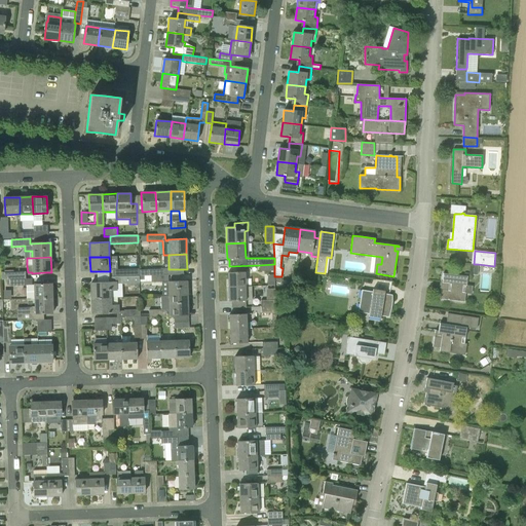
[(112,269),(112,277),(139,276),(139,268),(112,269)]
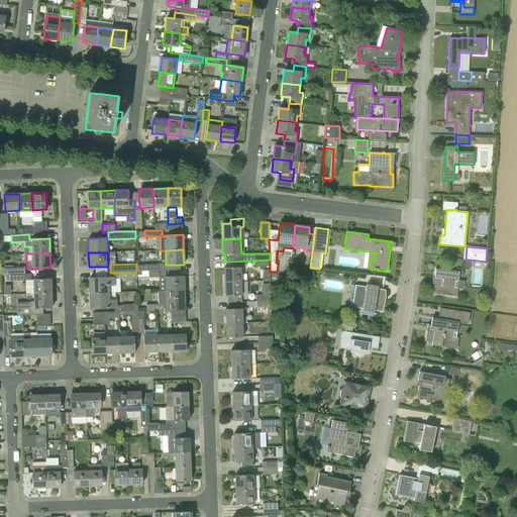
[(224,282),(241,282),(241,267),(224,268),(224,282)]
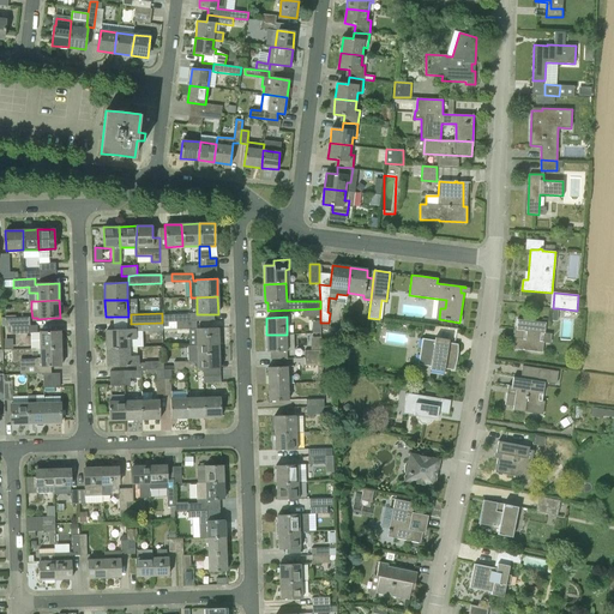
[(525,339),(515,338),(513,349),(535,351),(536,342),(540,342),(540,333),(545,333),(546,323),(517,319),(516,330),(527,331),(525,339)]
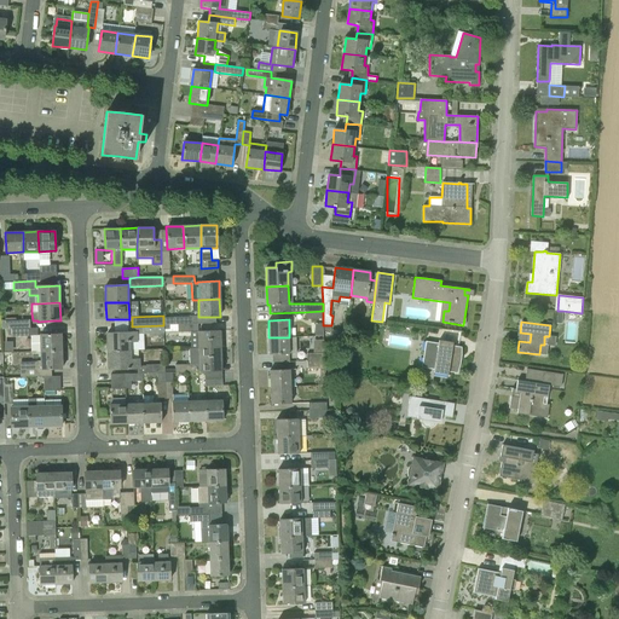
[(108,351),(131,351),(131,342),(138,342),(138,334),(149,334),(149,336),(163,335),(163,325),(132,327),(132,333),(106,334),(108,351)]
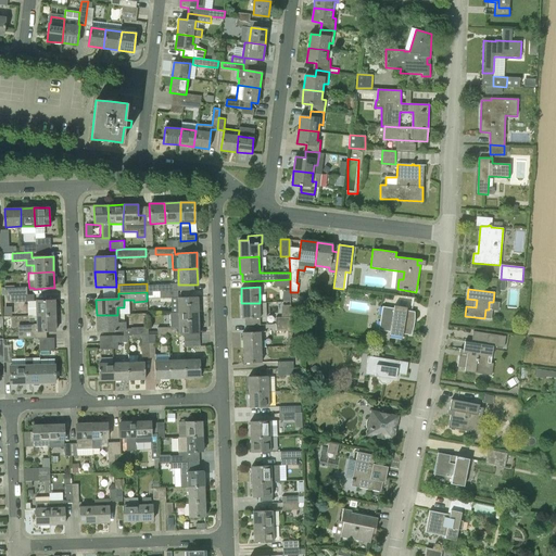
[(178,313),(199,312),(198,297),(177,298),(178,313)]
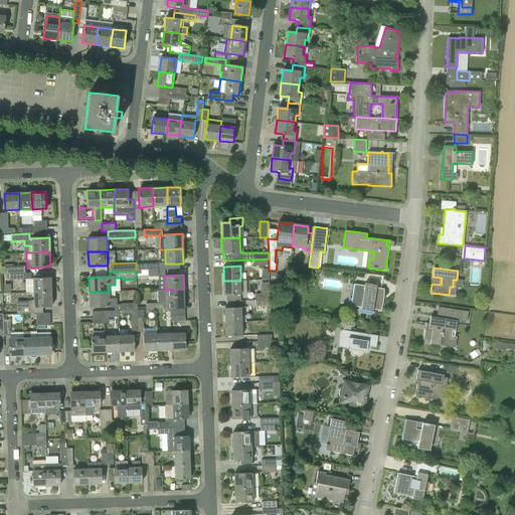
[(33,293),(51,292),(50,279),(33,279),(33,293)]
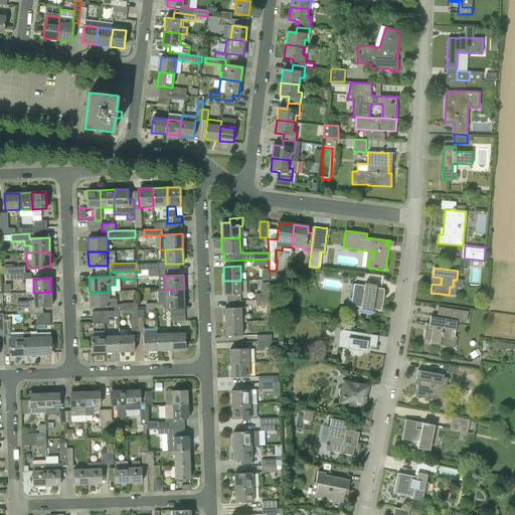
[(224,295),(241,295),(240,281),(223,281),(224,295)]
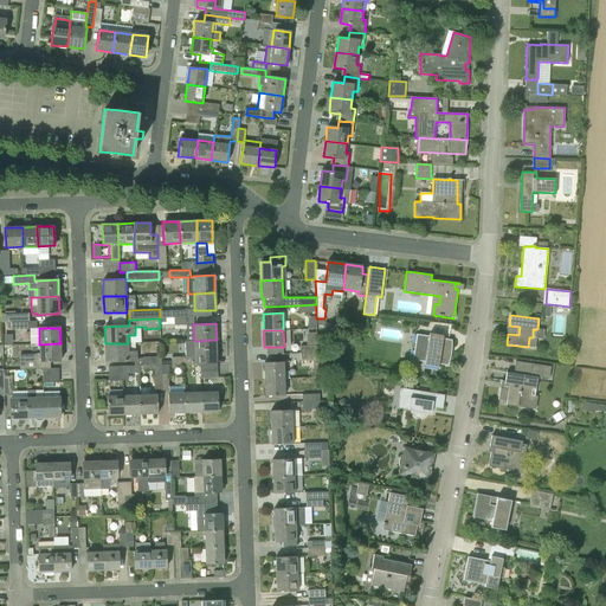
[(417,334),(412,360),(425,362),(424,365),(438,367),(439,365),(447,366),(450,359),(452,347),(452,340),(443,339),(443,335),(430,334),(429,336),(417,334)]
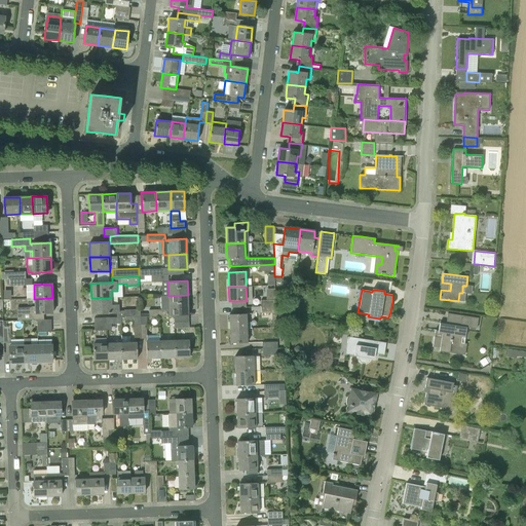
[(171,316),(174,316),(188,315),(188,295),(168,296),(170,316),(171,316)]
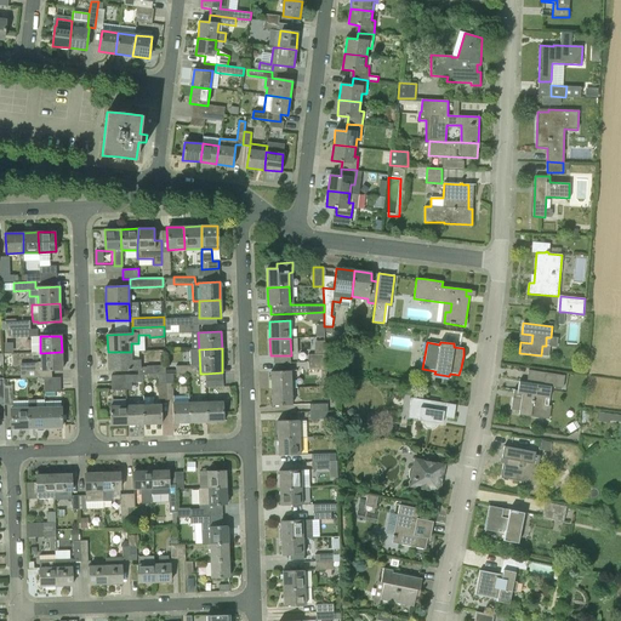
[(27,379),(44,377),(52,377),(51,370),(62,370),(62,352),(40,353),(40,363),(27,363),(27,379)]
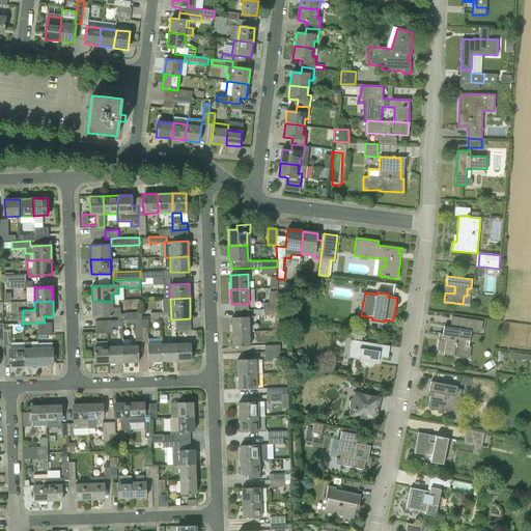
[(92,316),(113,316),(118,315),(120,315),(120,314),(120,309),(113,309),(112,301),(92,301),(92,316)]
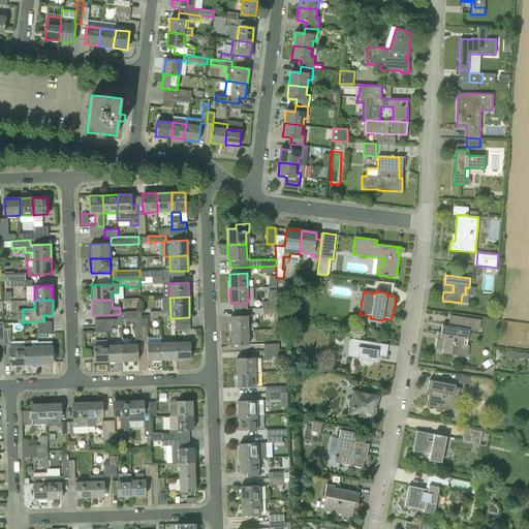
[(231,331),(248,331),(248,315),(230,316),(231,331)]
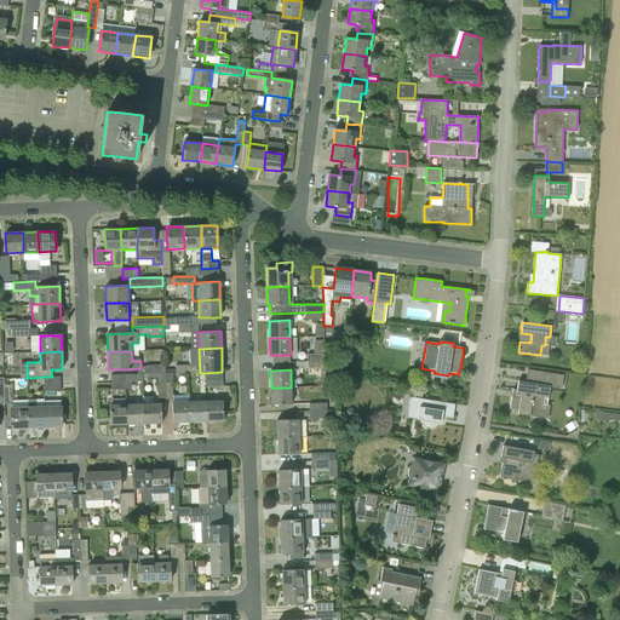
[(521,399),(511,397),(510,408),(518,411),(517,414),(529,415),(530,412),(541,414),(545,397),(549,399),(550,386),(518,380),(516,394),(521,394),(521,399)]
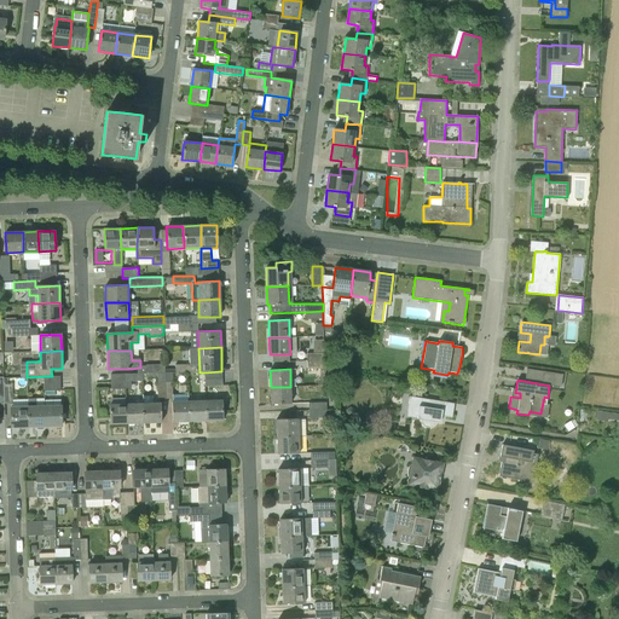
[(271,404),(291,403),(290,387),(271,387),(271,404)]
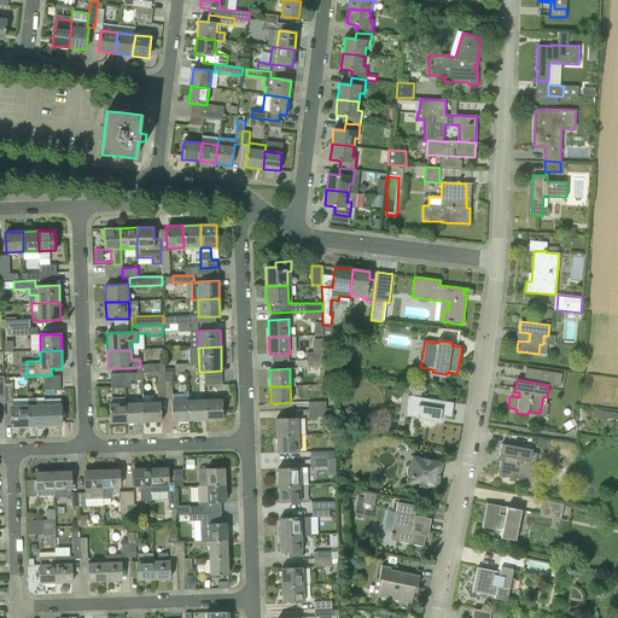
[(415,419),(420,419),(420,420),(420,423),(421,424),(421,425),(423,425),(424,426),(425,427),(426,427),(429,427),(430,427),(431,426),(432,426),(433,425),(435,424),(435,423),(436,421),(439,423),(441,415),(450,418),(453,403),(409,396),(407,410),(417,412),(415,419)]
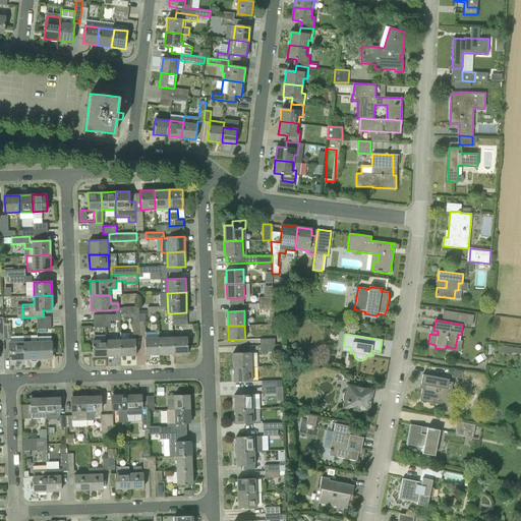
[(23,359),(38,359),(38,342),(31,342),(31,336),(23,336),(23,342),(22,342),(23,359)]
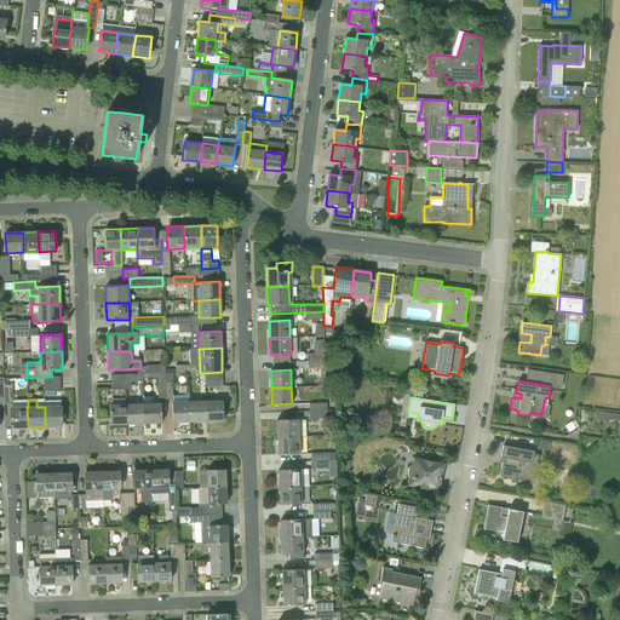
[(190,422),(207,422),(206,401),(189,402),(190,422)]
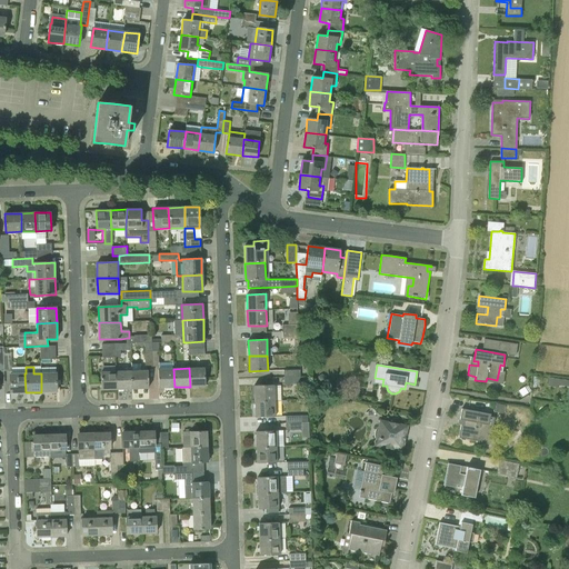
[(189,368),(190,387),(206,386),(205,368),(189,368)]
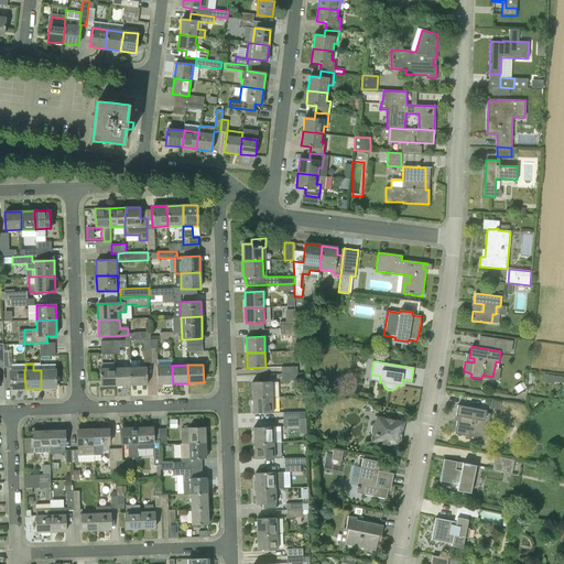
[(158,384),(173,383),(172,366),(156,366),(158,384)]
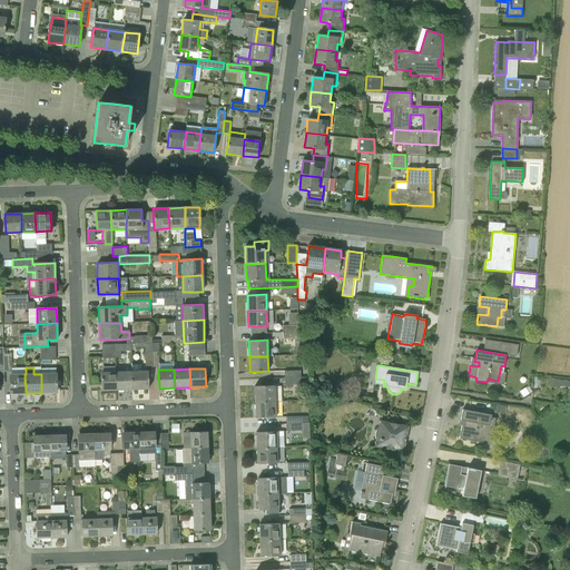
[(131,372),(133,390),(148,389),(148,371),(131,372)]
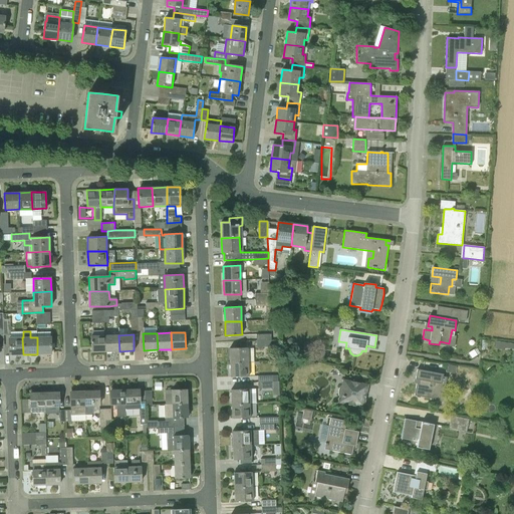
[(91,352),(105,351),(104,335),(91,336),(91,352)]
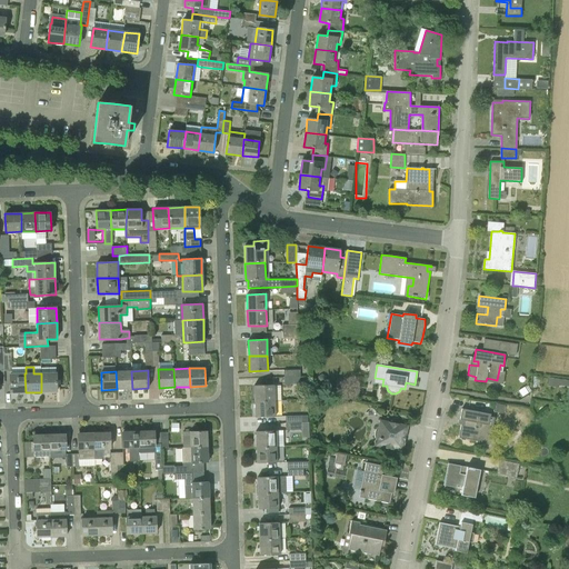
[(117,389),(132,389),(131,371),(116,371),(117,389)]
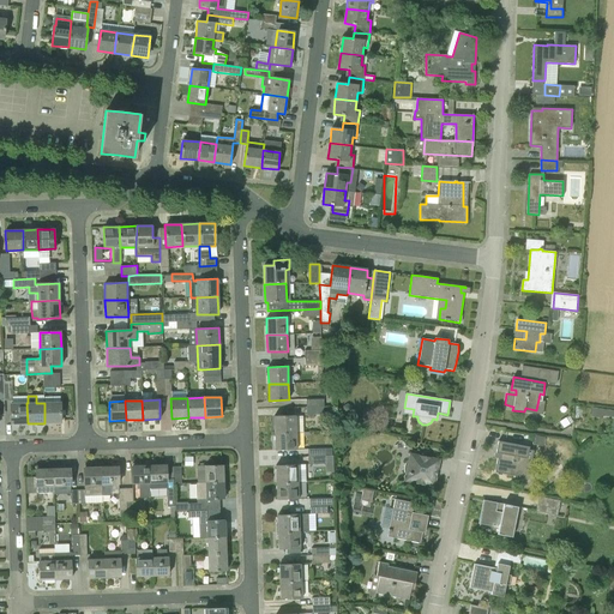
[(11,425),(28,423),(26,403),(11,403),(11,425)]
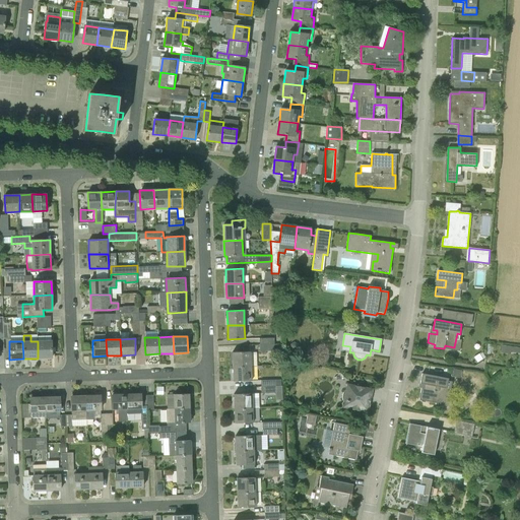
[(38,341),(38,359),(52,358),(51,341),(38,341)]
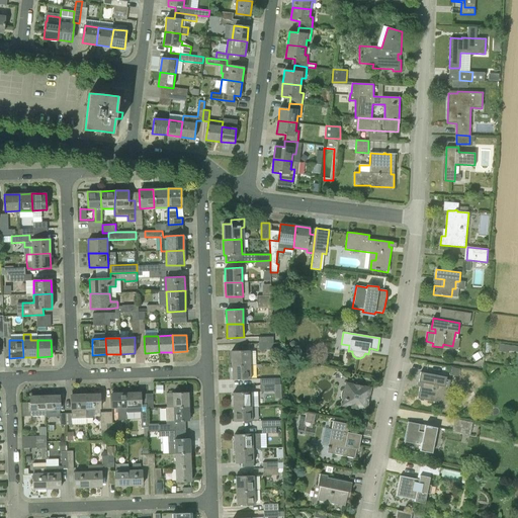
[(232,365),(250,364),(250,350),(232,351),(232,365)]
